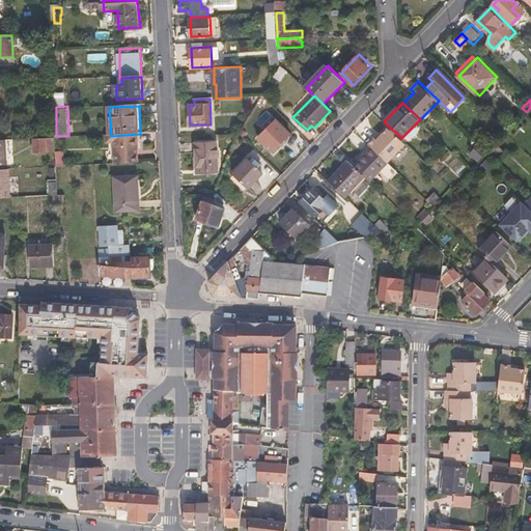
[(276,119),(257,139),(274,155),(292,135),(276,119)]
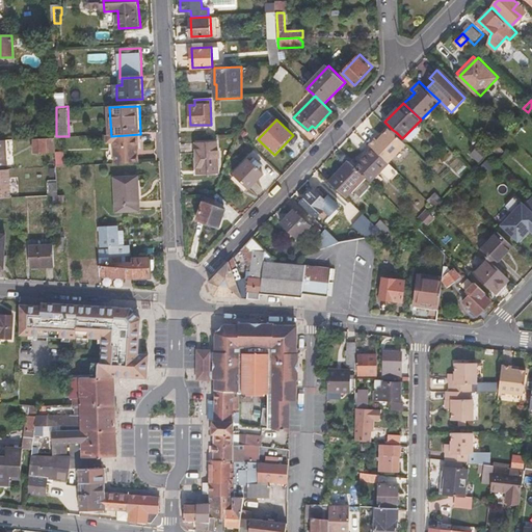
[(393,130),(374,149),(391,164),(409,145),(402,138),(396,132),(393,130)]
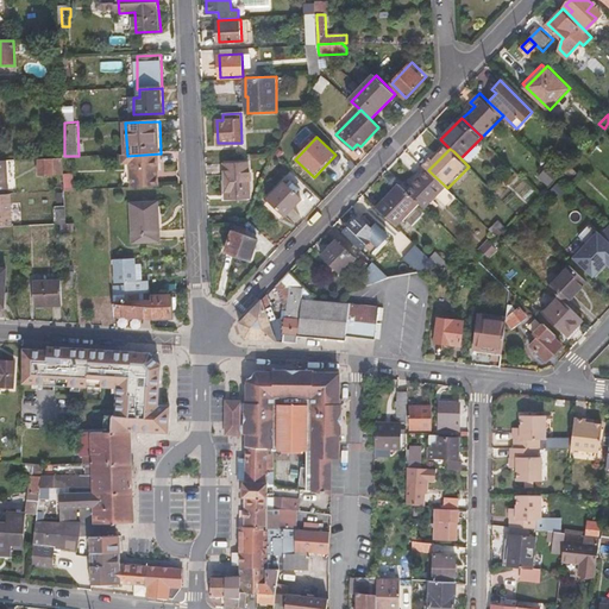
[(132,165),(133,188),(151,188),(161,187),(161,154),(127,156),(123,156),(123,165),(132,165)]
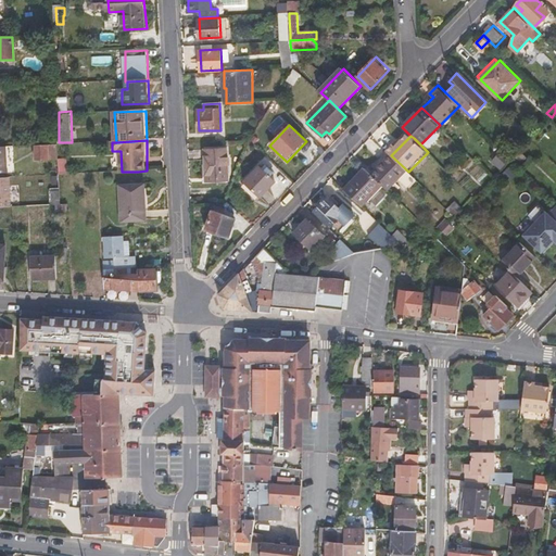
[(36,146),(36,161),(60,160),(59,144),(36,146)]
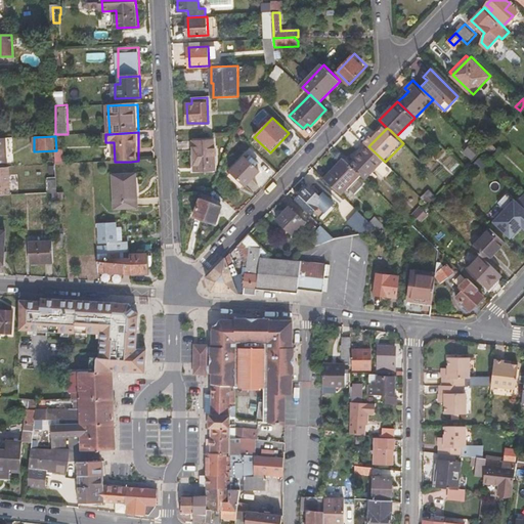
[(193,143),(194,173),(216,172),(215,158),(217,158),(217,150),(215,150),(215,142),(193,143)]
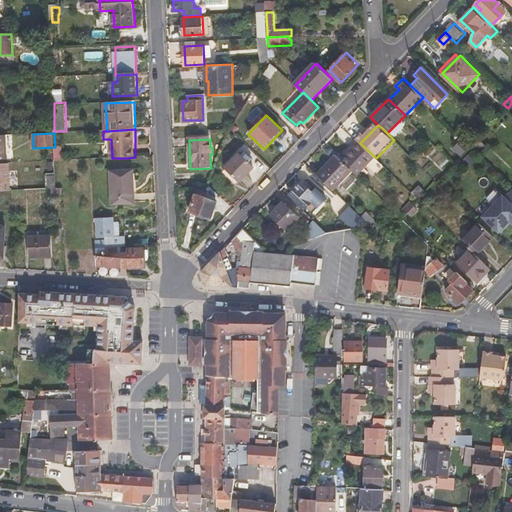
[(360,143),(342,160),(352,170),(356,173),(365,164),(375,174),(384,165),(376,158),(360,143)]
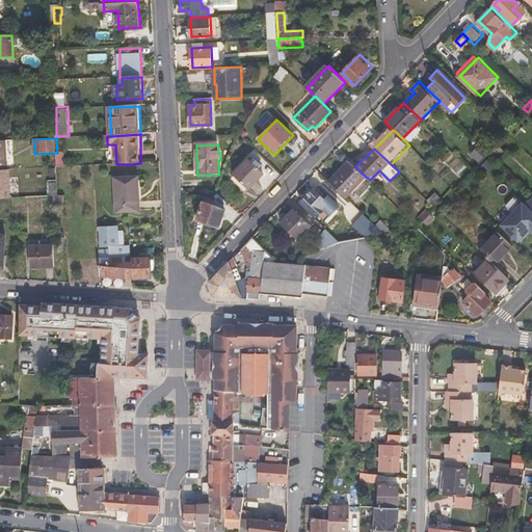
[(248,161),(234,176),(249,190),(264,175),(248,161)]
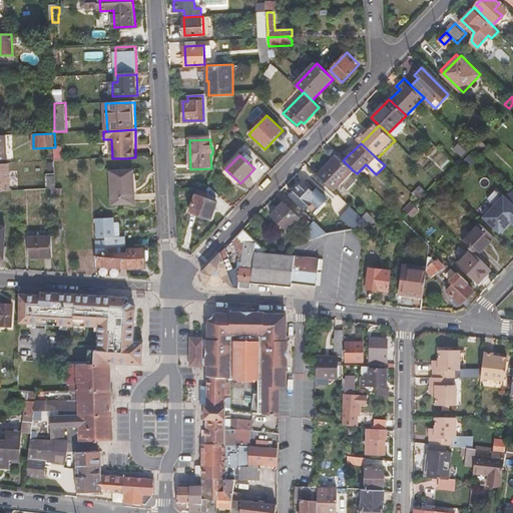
[(319,176),(326,184),(334,190),(353,170),(343,160),(338,155),(319,176)]
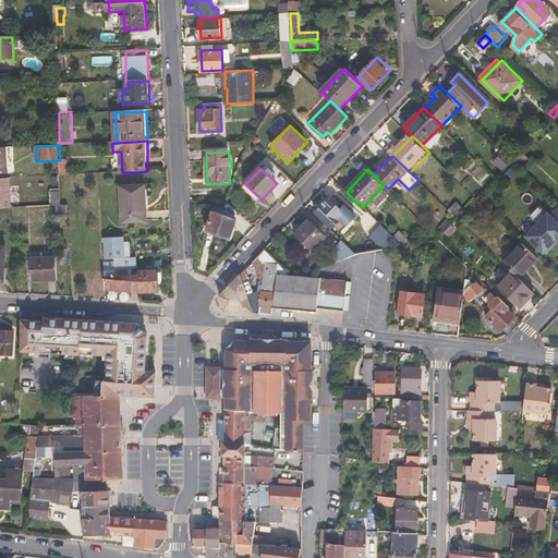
[(0,207),(11,208),(10,178),(8,178),(0,178),(0,207)]
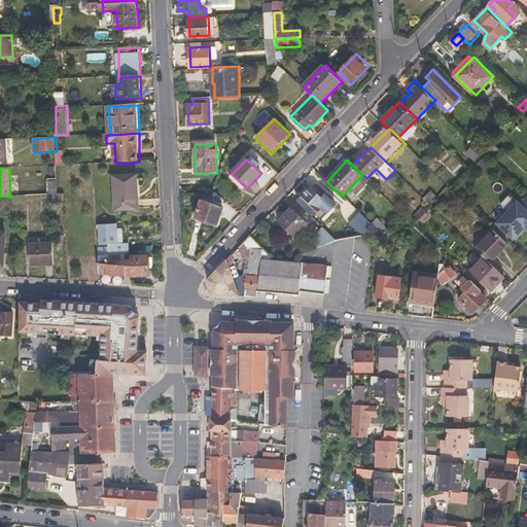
[(115,177),(117,211),(140,210),(138,176),(115,177)]
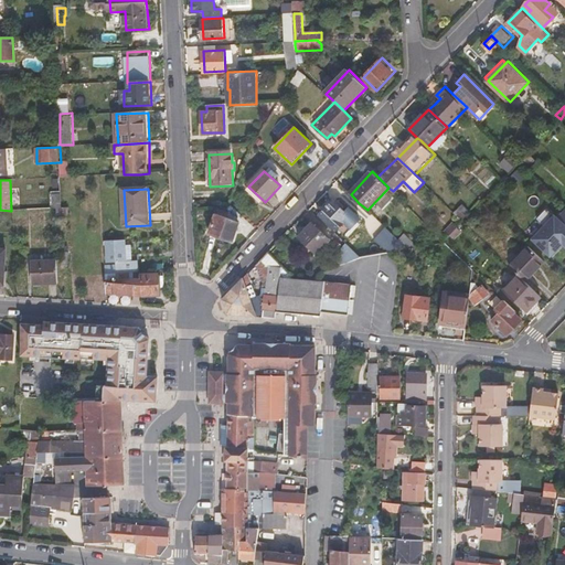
[(321,213),(338,230),(351,215),(334,200),(321,213)]
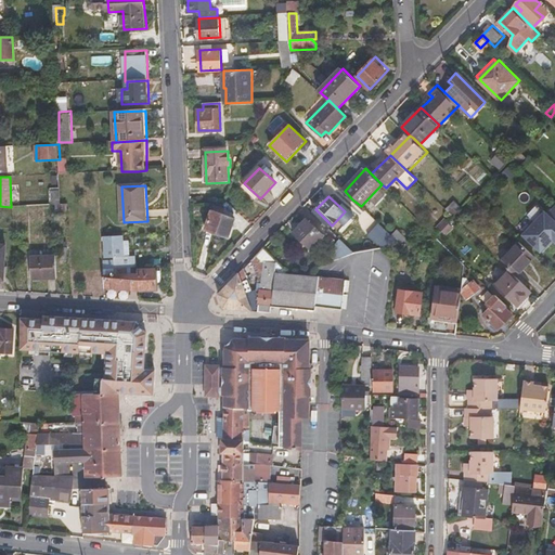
[(455,201),(448,209),(453,215),(462,206),(455,201)]
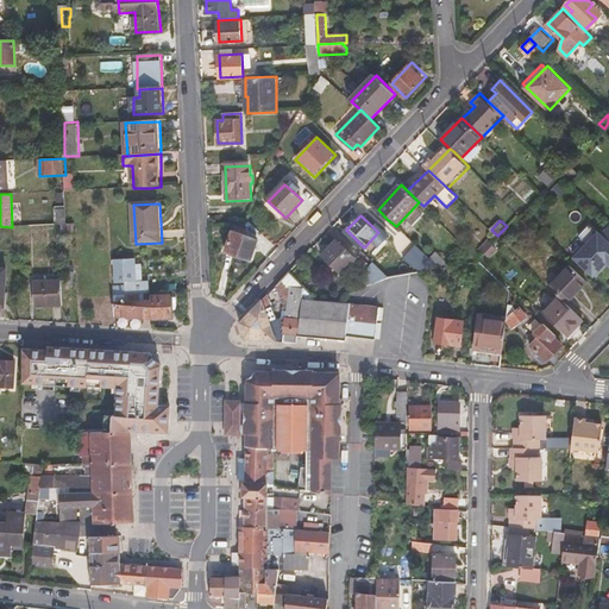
[(579,232),(589,242),(576,255),(597,276),(608,264),(608,224),(602,232),(590,221),(579,232)]
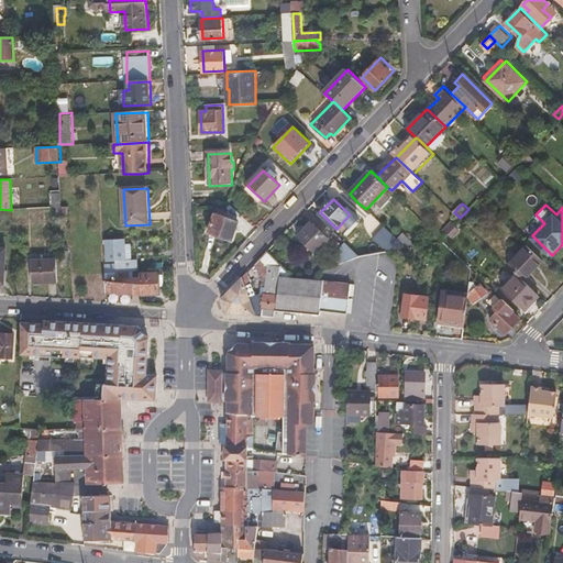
[(57,208),(57,217),(69,217),(68,207),(57,208)]
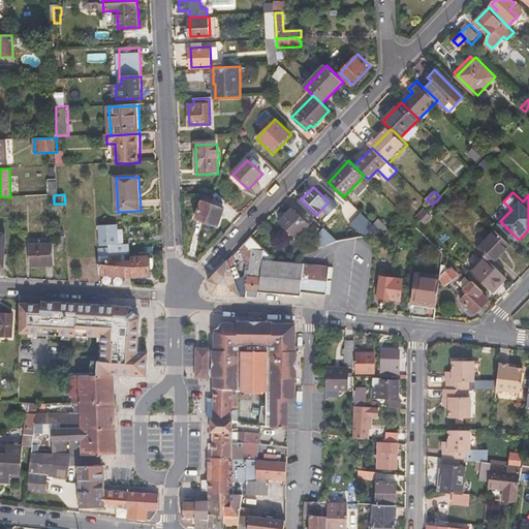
[(203,200),(196,218),(216,224),(221,207),(213,204),(215,199),(208,197),(206,200),(203,200)]
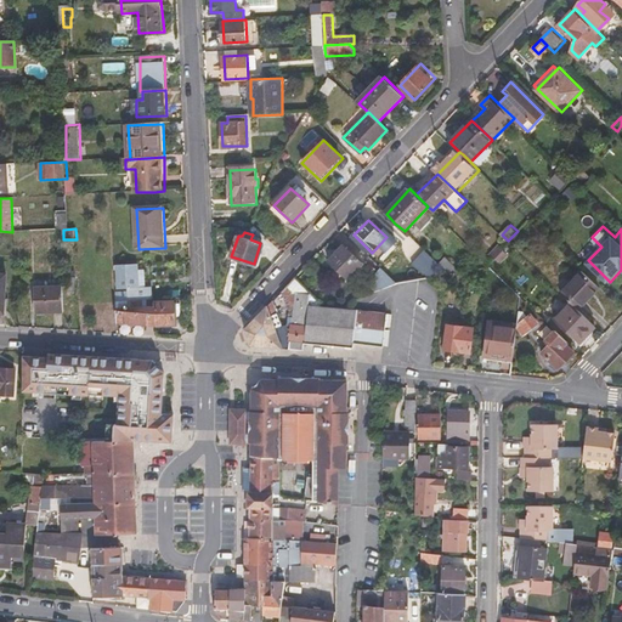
[(331,259),(350,277),(363,263),(345,244),(331,259)]
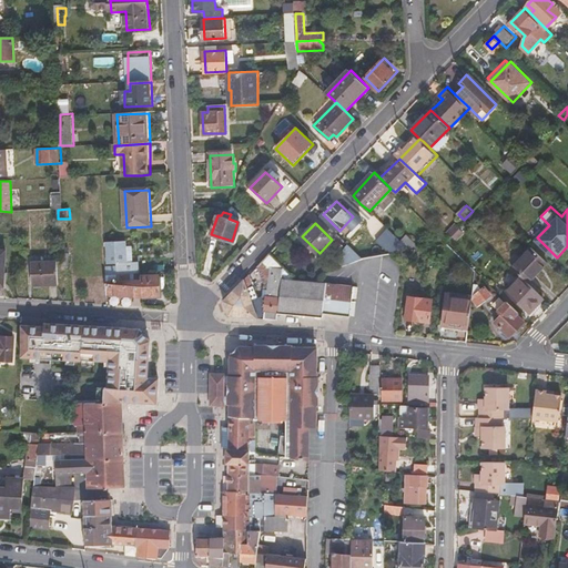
[(457,224),(448,233),(452,237),(462,227),(457,224)]
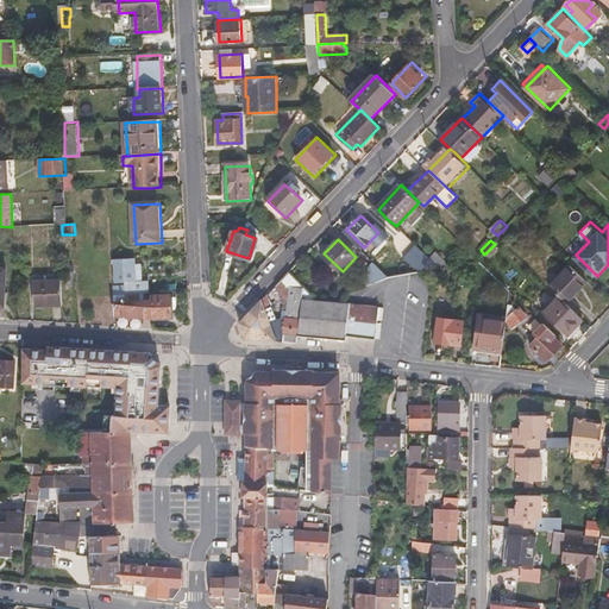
[(391,245),(375,262),(391,277),(410,274),(419,272),(432,270),(441,269),(413,243),(402,255),(391,245)]
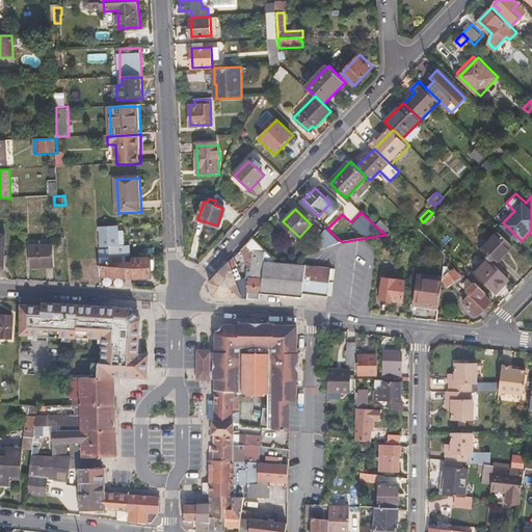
[(99,227),(100,246),(121,244),(120,230),(118,224),(99,227)]
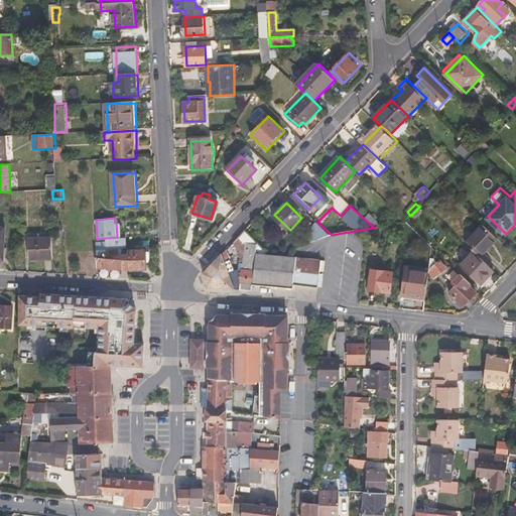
[(317,222),(305,236),(311,242),(332,235),(317,222)]
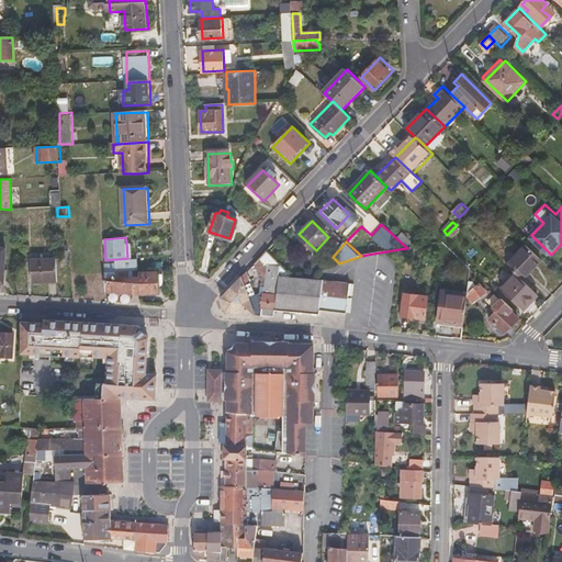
[(527,244),(508,265),(517,273),(523,279),(542,258),(527,244)]
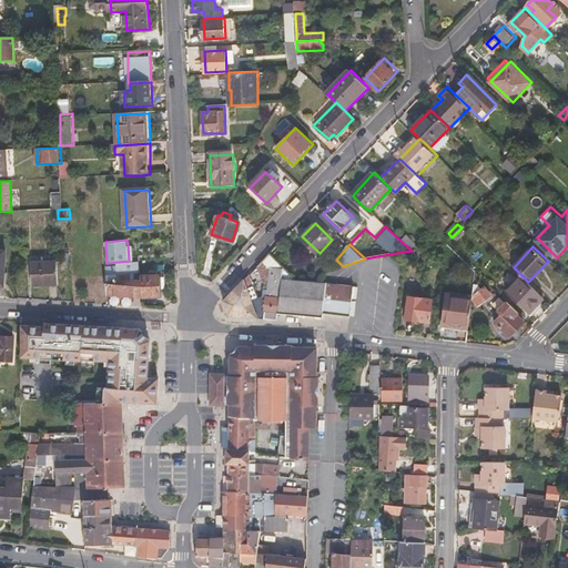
[(265,286),(264,290),(269,291),(265,320),(277,321),(279,314),(321,318),(322,315),(325,315),(328,283),(300,281),(272,253),(259,267),(265,286)]
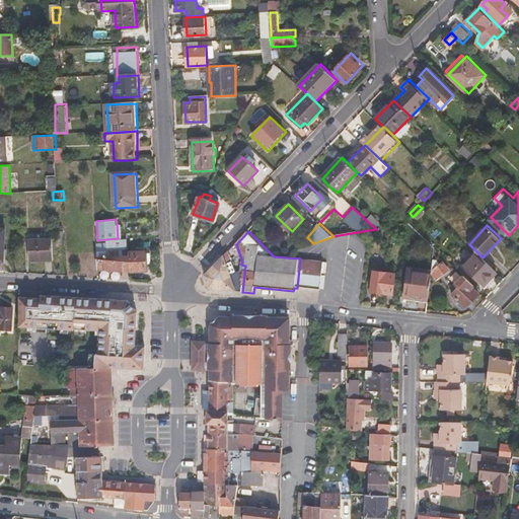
[(97,240),(98,255),(121,255),(120,249),(128,249),(128,238),(122,238),(118,238),(97,240)]
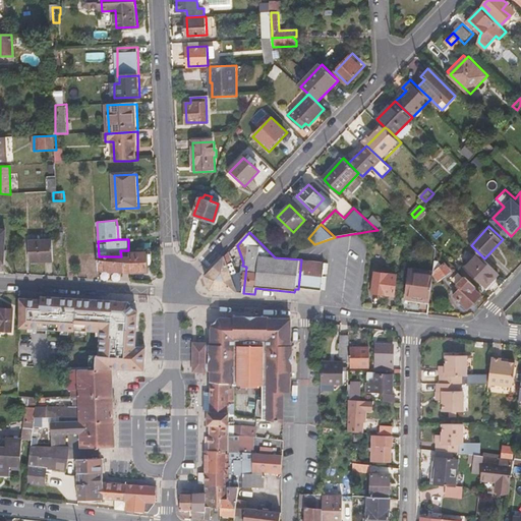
[(29,242),(30,263),(53,262),(52,241),(29,242)]
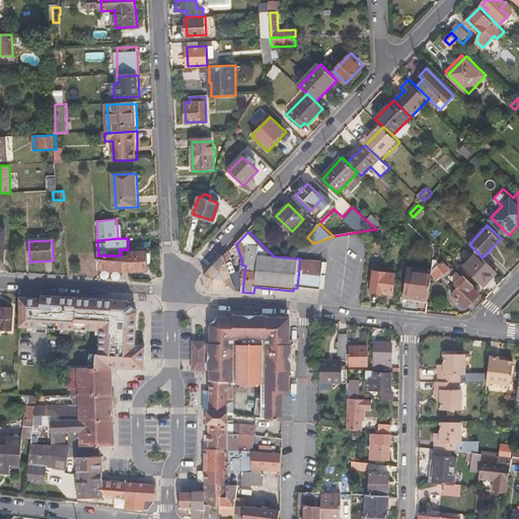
[(205,276),(210,288),(236,291),(227,264),(232,262),(229,250),(205,276)]
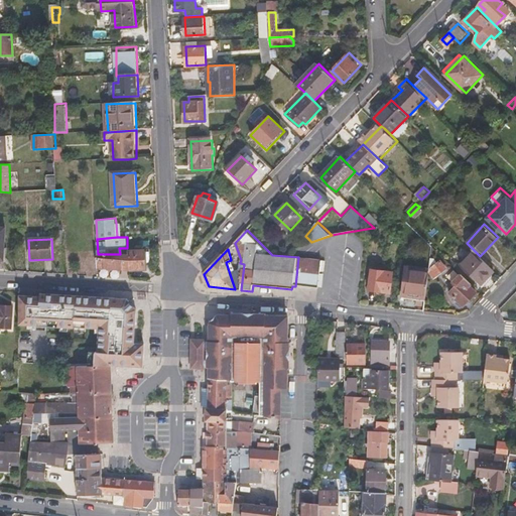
[(475,251),(462,265),(482,283),(494,270),(480,256),(475,251)]
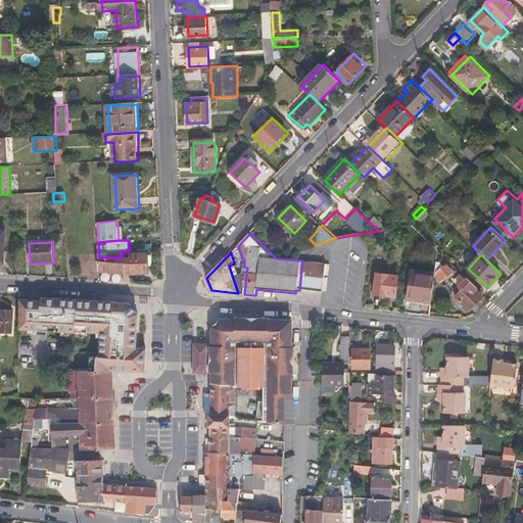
[(99,257),(99,272),(124,274),(123,256),(122,257),(99,257)]
